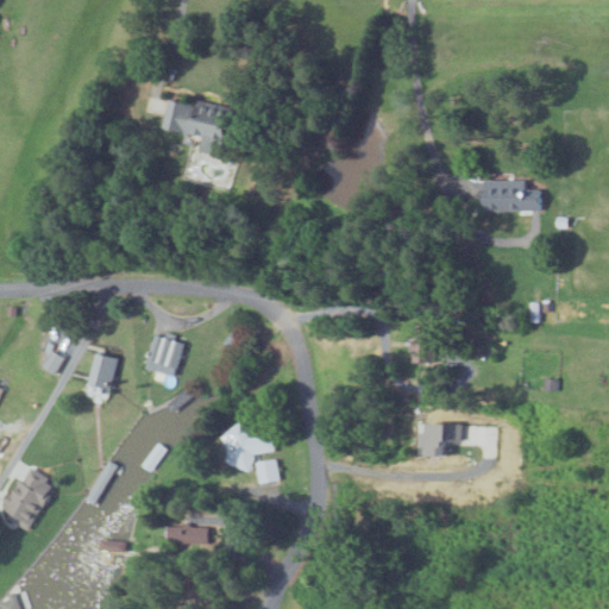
[(221,157),(232,110),(196,101),(195,106),(168,99),(161,129),(203,138),(200,152),(221,157)]
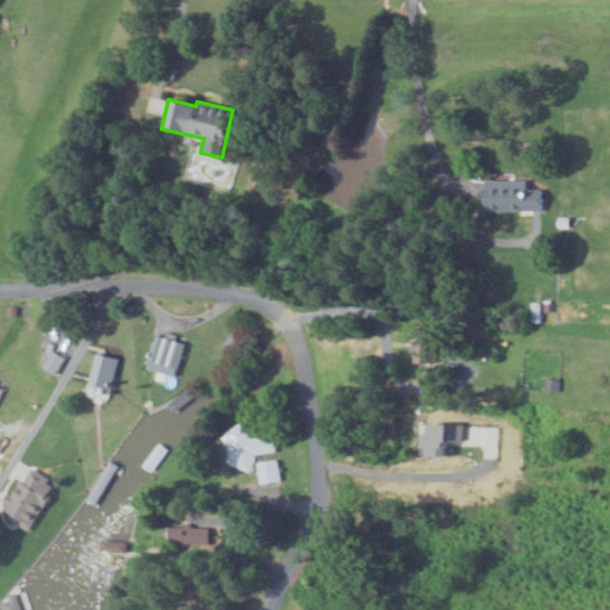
[(527,180),(486,181),(487,213),(541,211),(541,190),(527,190),(527,180)]
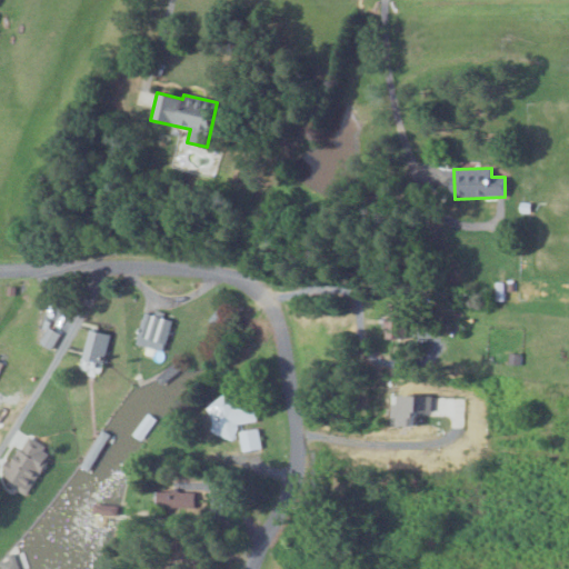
[(386,301),(387,337),(408,337),(407,309),(398,310),(398,301),(386,301)]
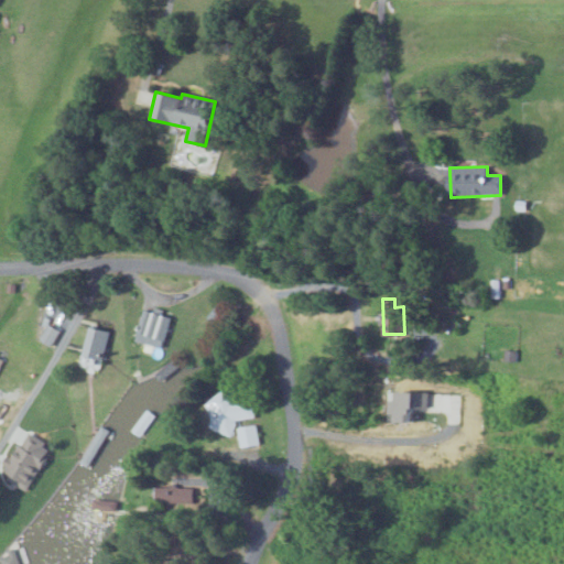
[(134,339),(162,347),(171,316),(142,308),(134,339)]
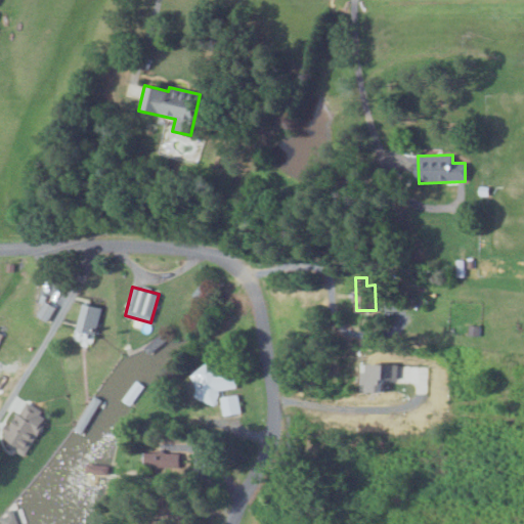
[(36,314),(47,321),(55,306),(44,300),(36,314)]
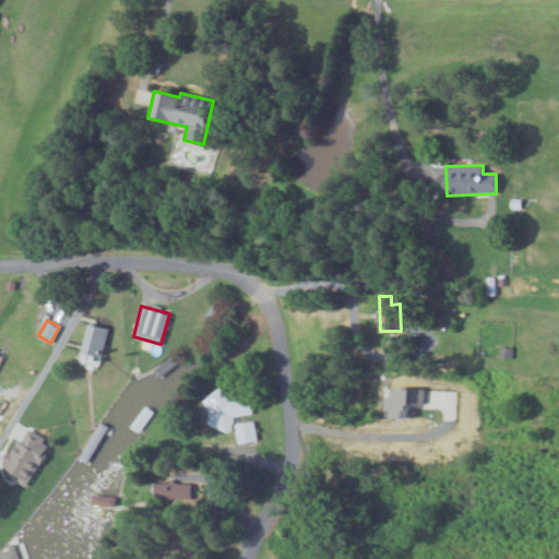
[(108,328),(87,322),(81,351),(102,356),(108,328)]
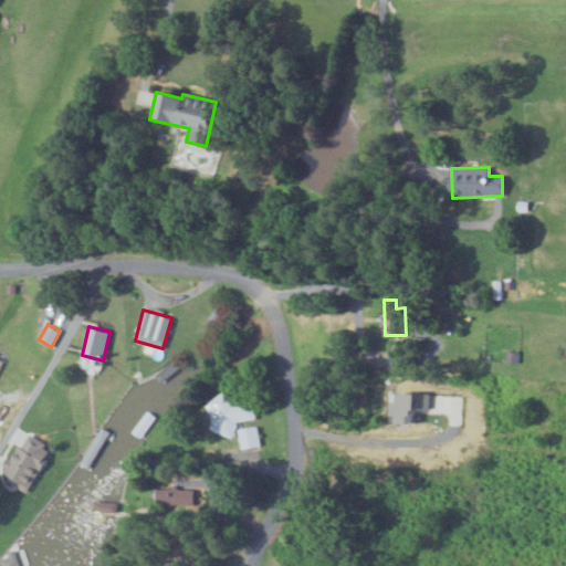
[(399,420),(417,421),(417,406),(432,406),(432,391),(399,391),(399,399),(394,399),(394,411),(399,411),(399,420)]
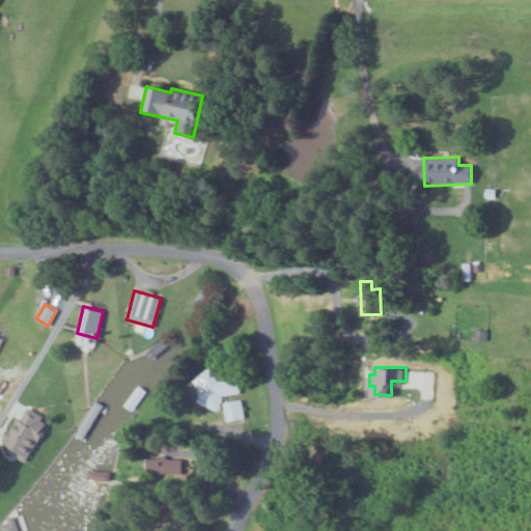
[(226,420),(243,418),(240,400),(225,402),(224,395),(238,393),(235,376),(216,379),(215,371),(201,373),(205,406),(224,403),(226,420)]
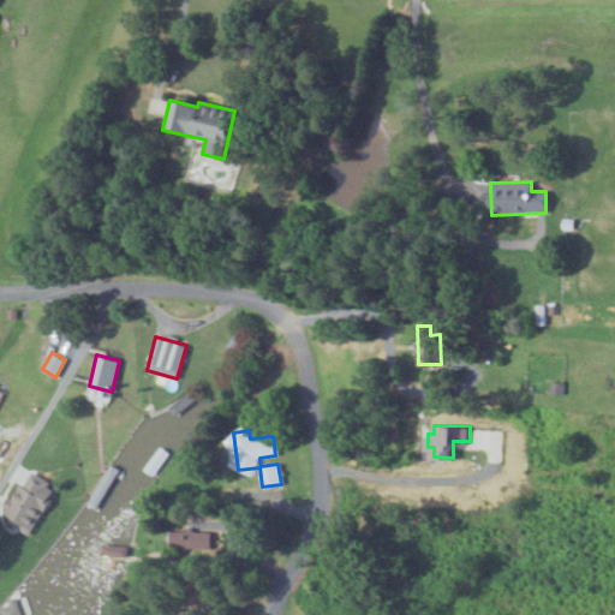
[(168,452),(160,446),(143,467),(153,475),(168,452)]
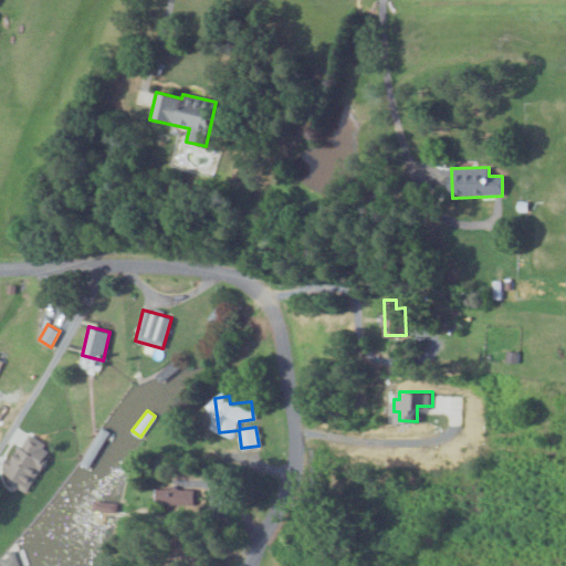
[(27,491),(52,448),(25,433),(1,475),(27,491)]
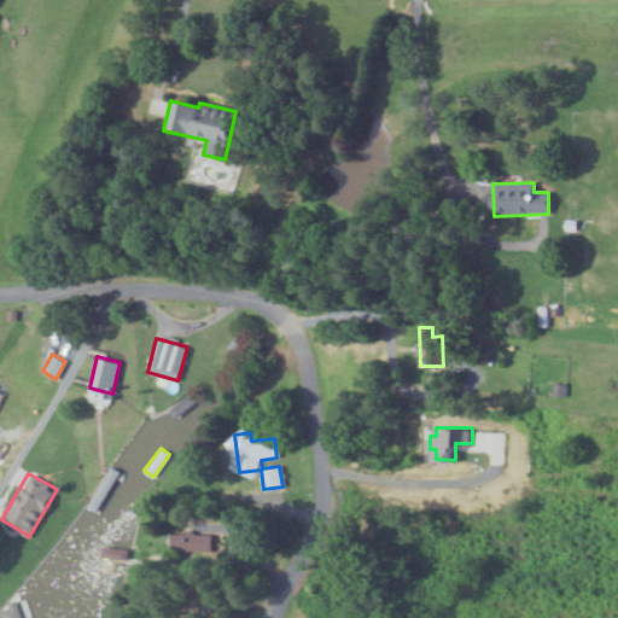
[(205,560),(205,534),(168,532),(168,559),(205,560)]
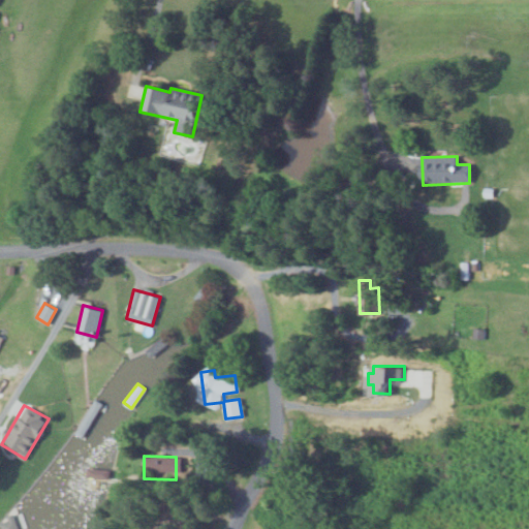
[(110,469),(88,468),(88,477),(110,478),(110,469)]
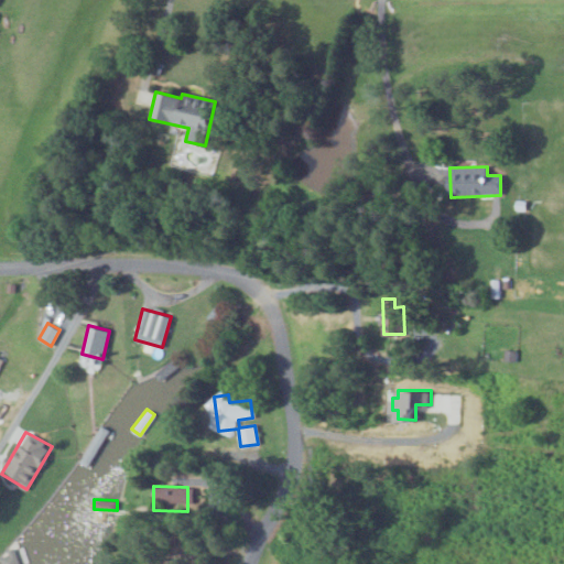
[(21,544),(6,551),(7,554),(0,556),(0,561),(1,563),(24,563),(28,563),(21,544)]
